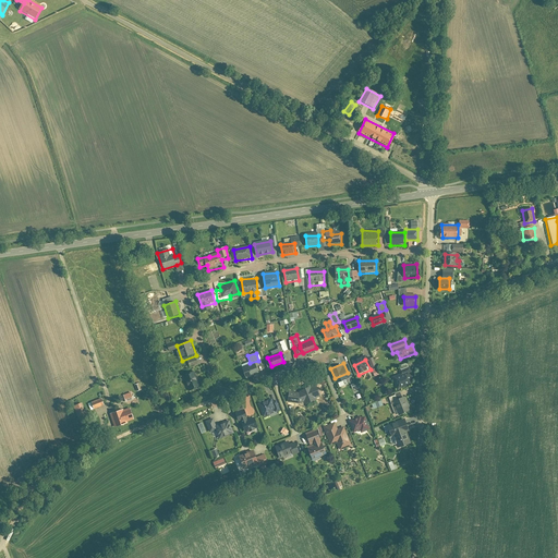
[(242,370),(245,378),(258,374),(256,365),(242,370)]
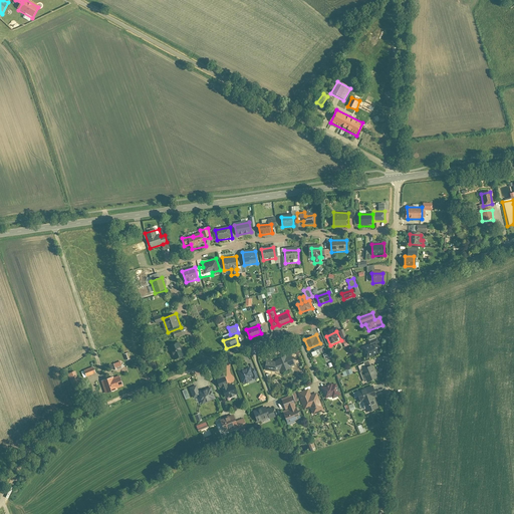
[(379,353),(377,345),(378,345),(376,340),(368,342),(369,344),(362,347),(365,358),(379,353)]
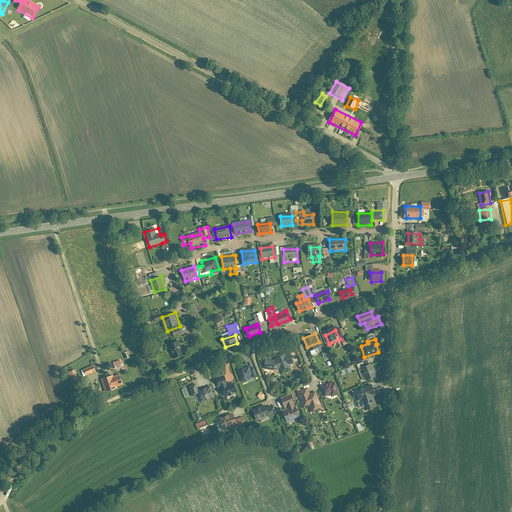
[(167,346),(172,360),(183,357),(178,342),(167,346)]
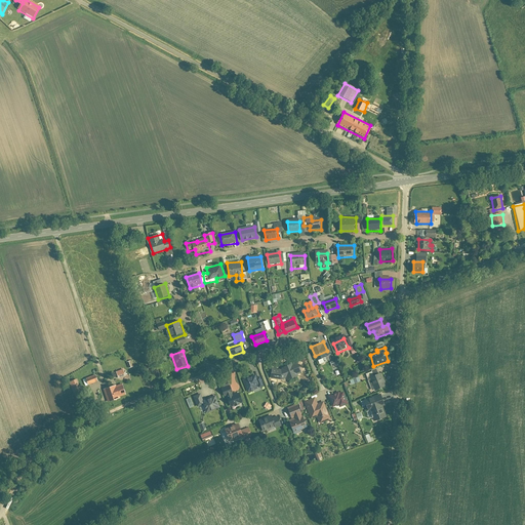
[(317,358),(319,365),(327,361),(324,355),(317,358)]
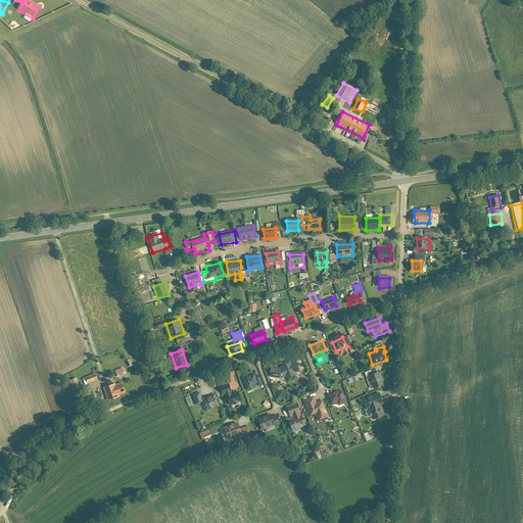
[(283,379),(300,373),(296,362),(281,368),(271,367),(270,377),(283,379)]
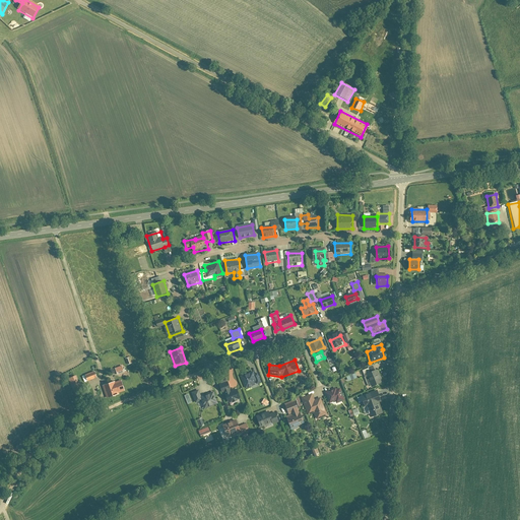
[(116,369),(118,375),(124,373),(122,367),(116,369)]
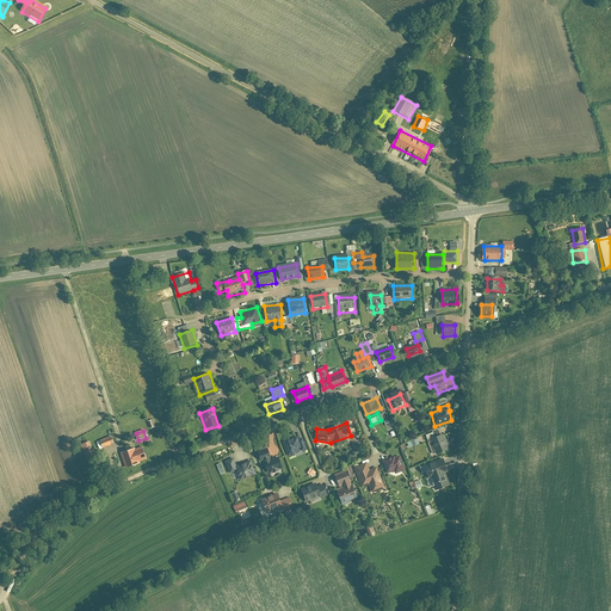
[(443,434),(431,440),(437,455),(450,450),(443,434)]
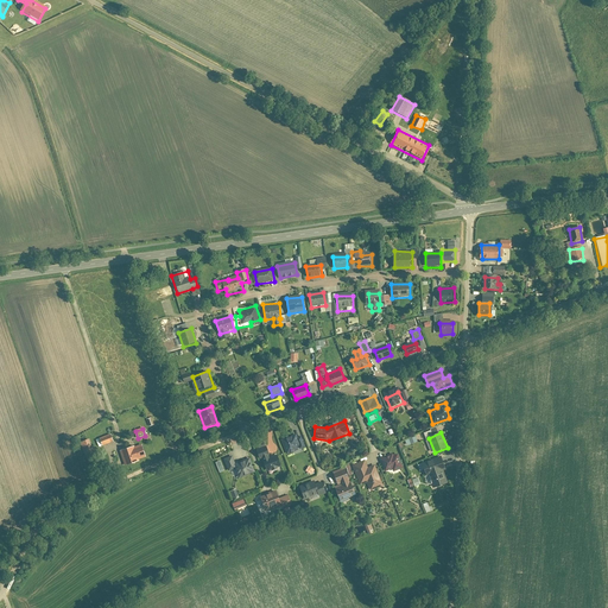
[(100,441),(103,448),(115,443),(112,435),(100,441)]
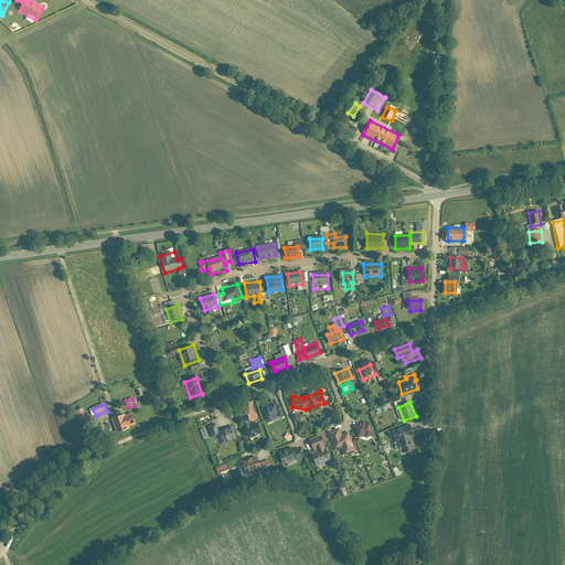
[(84,408),(74,412),(83,433),(92,429),(84,408)]
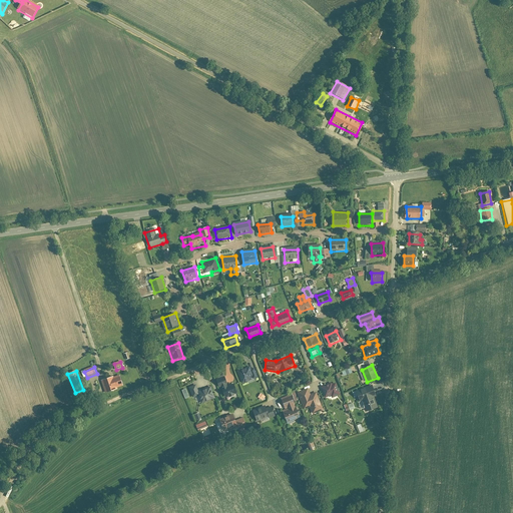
[(239,376),(243,385),(255,380),(251,371),(239,376)]
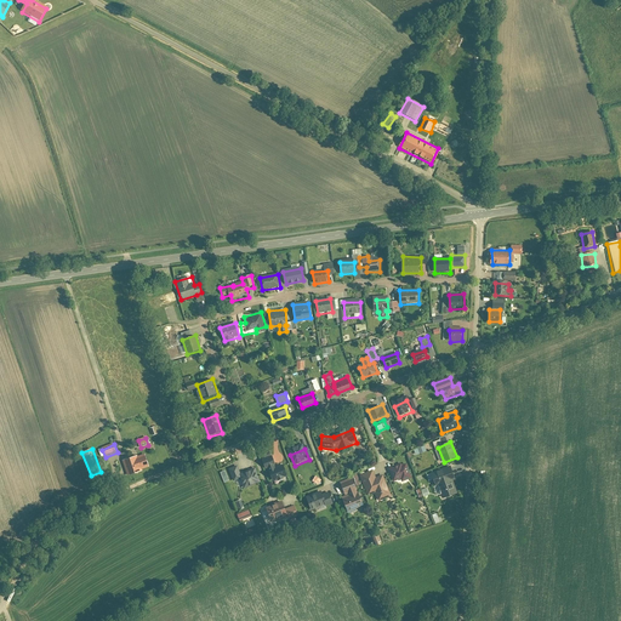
[(149,467),(144,454),(137,456),(137,455),(123,460),(127,476),(142,471),(142,469),(149,467)]
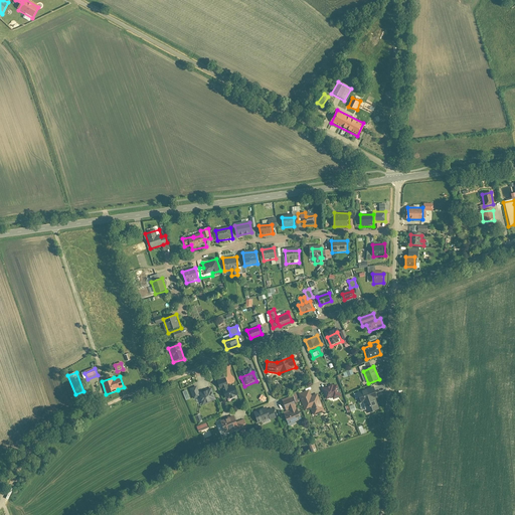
[(216,381),(219,389),(229,386),(226,378),(216,381)]
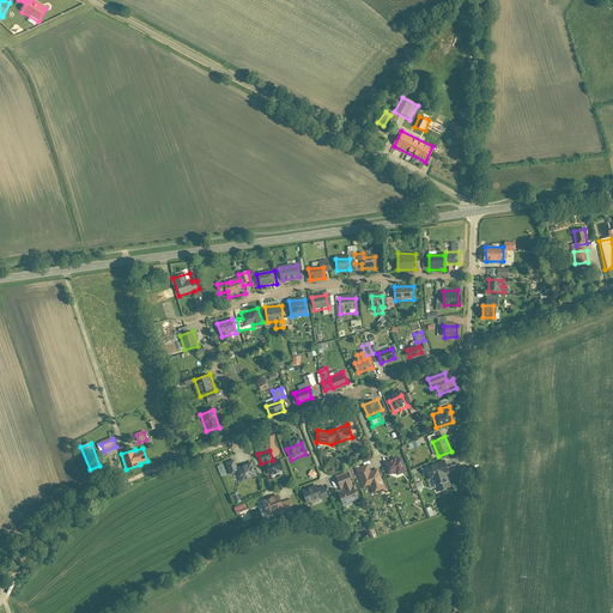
[(384,465),(389,477),(395,474),(396,478),(405,474),(404,472),(405,471),(400,459),(384,465)]
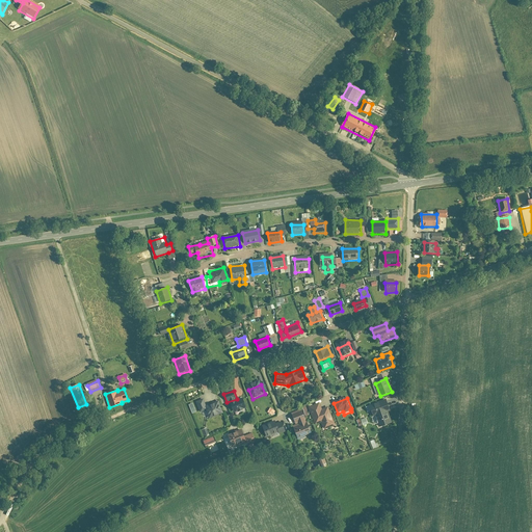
[(242,399),(233,402),(237,413),(245,409),(242,399)]
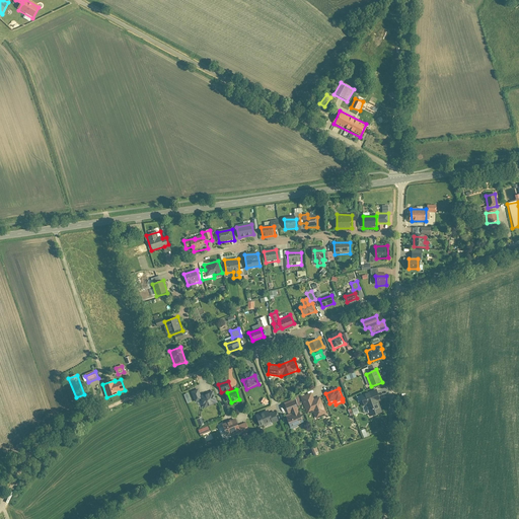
[(195,403),(199,401),(201,409),(212,404),(209,397),(202,399),(199,391),(191,393),(195,403)]
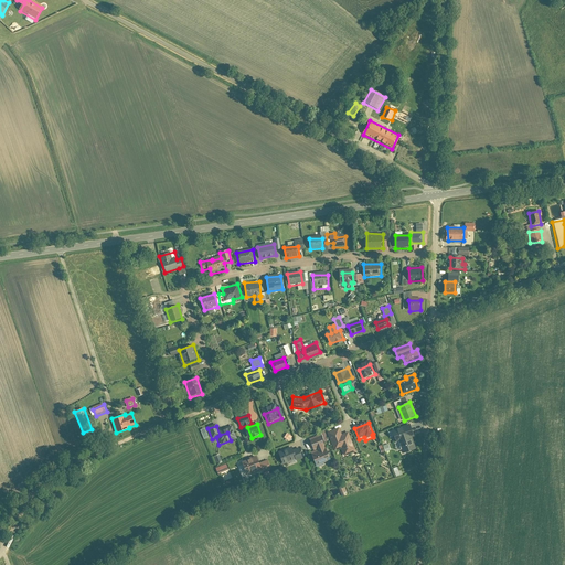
[(400,444),(403,455),(417,450),(413,439),(416,438),(412,426),(394,432),(398,444),(400,444)]
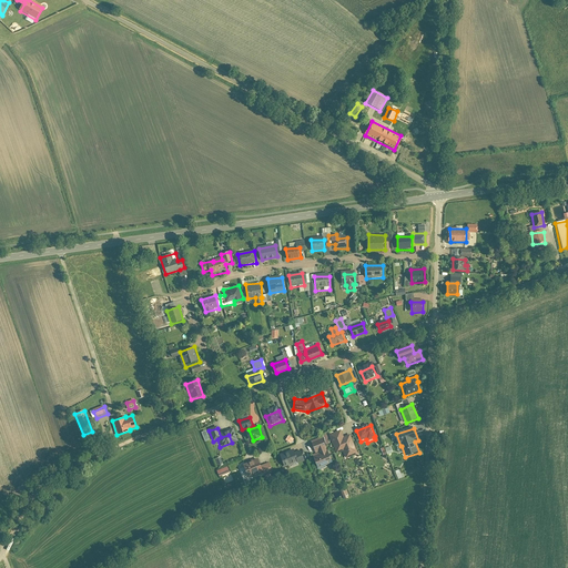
[(342,430),(328,436),(335,454),(342,452),(345,459),(357,455),(351,437),(345,439),(342,430)]
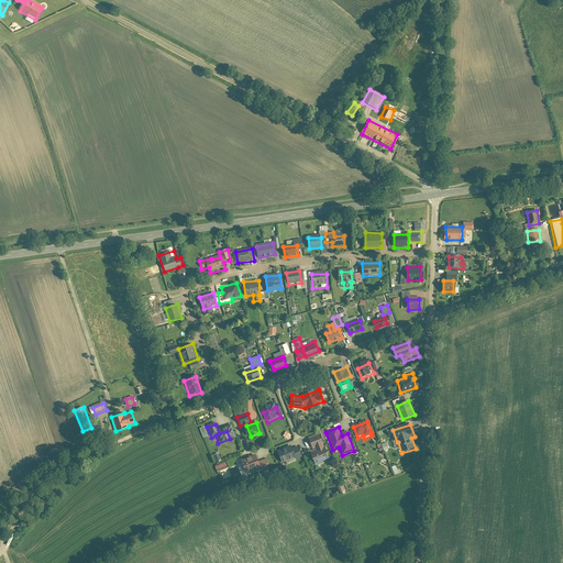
[(309,438),(312,449),(323,445),(320,434),(309,438)]
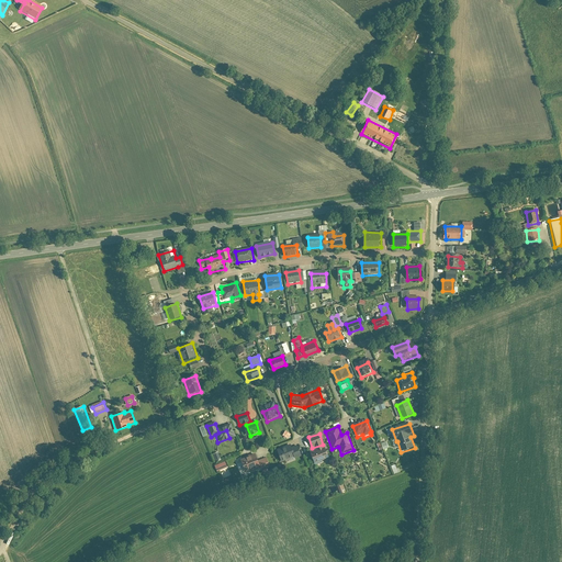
[(280,450),(283,460),(302,454),(299,445),(280,450)]
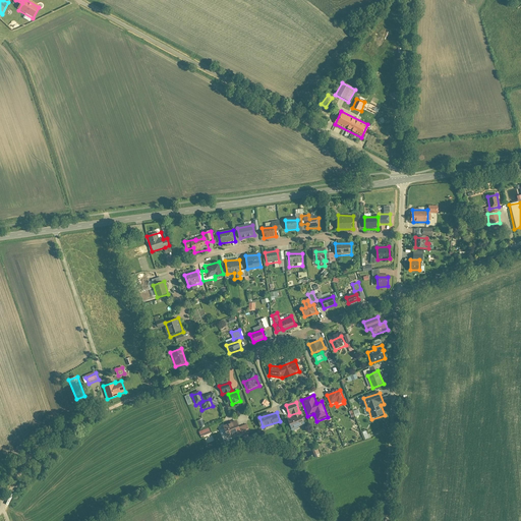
[(288,419),(292,429),(305,425),(302,414),(288,419)]
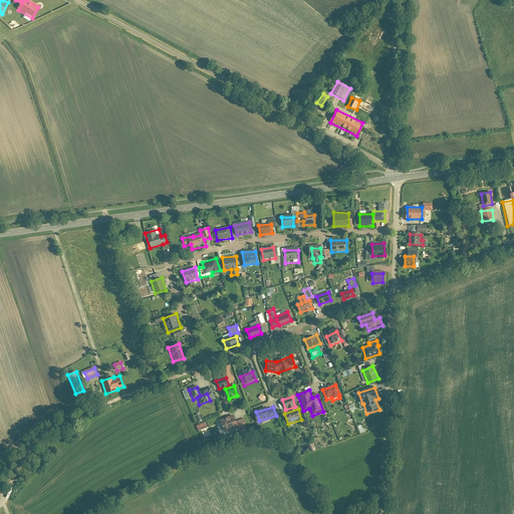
[(223,424),(225,431),(238,425),(235,419),(223,424)]
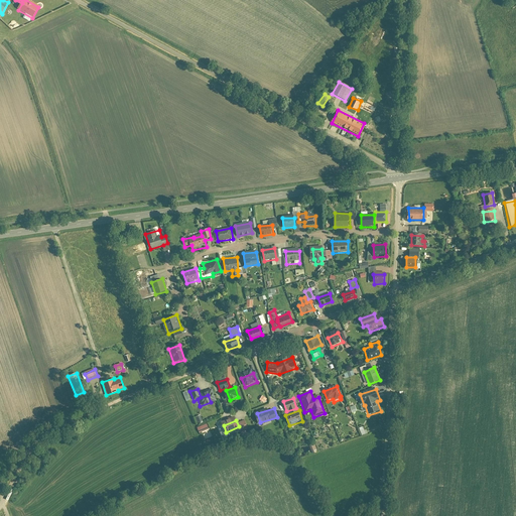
[(359,429),(362,437),(367,434),(364,427),(359,429)]
